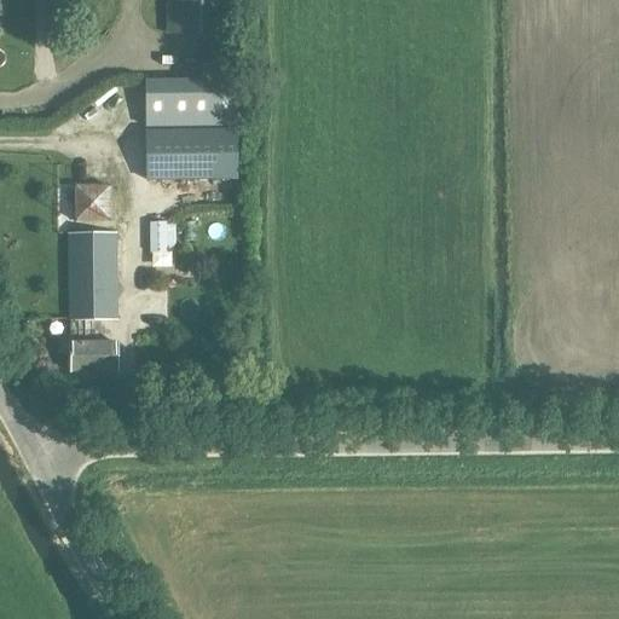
[(167,0),(168,34),(233,33),(232,0),(167,0)]
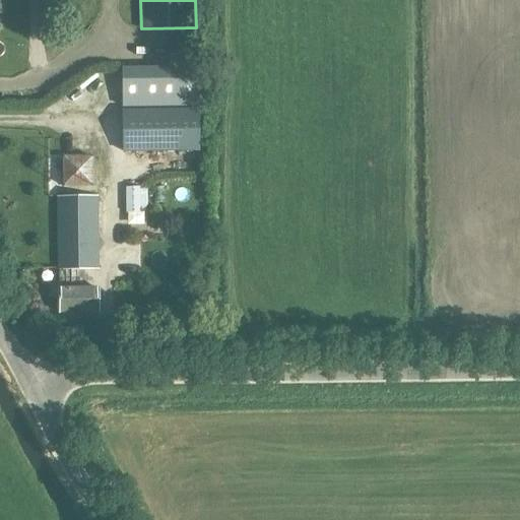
[(123,107),(198,106),(198,67),(123,67),(123,107)]
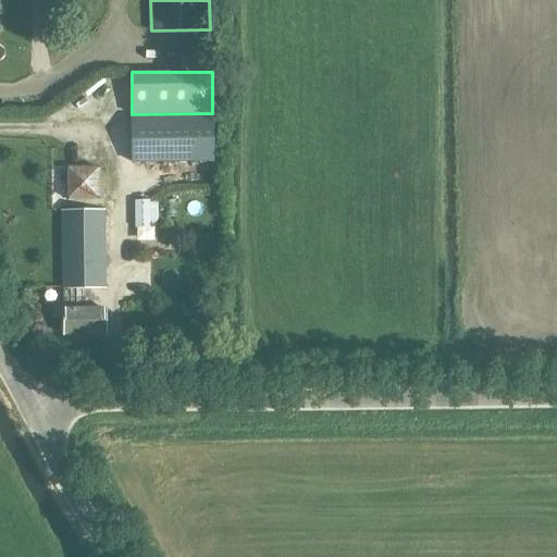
[(132,159),(213,159),(212,118),(132,119),(132,159)]
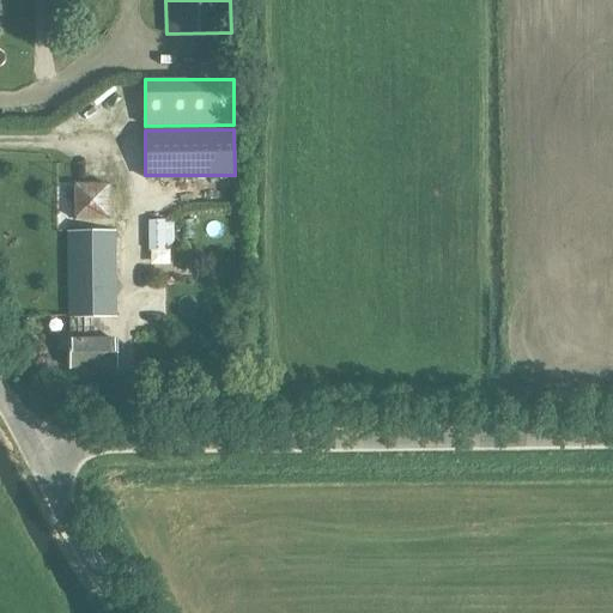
[(76,219),(109,219),(108,186),(76,186),(76,219)]
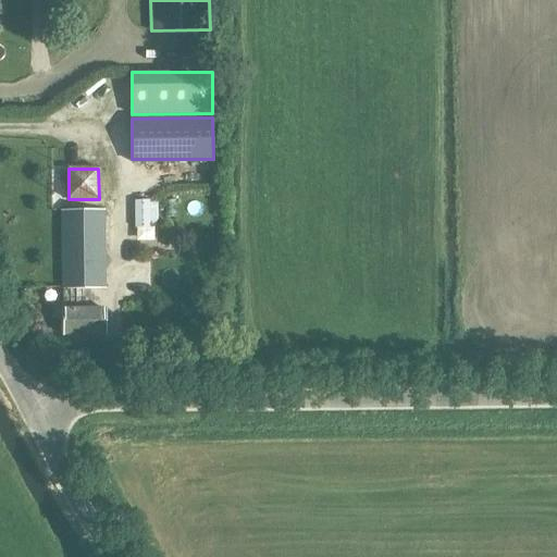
[(134,200),(135,229),(150,229),(150,226),(158,226),(158,202),(150,202),(150,200),(134,200)]
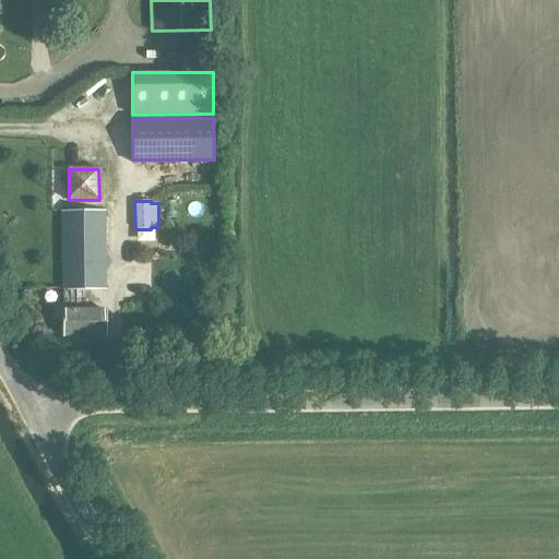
[(105,212),(61,212),(62,290),(64,290),(64,306),(51,306),(52,320),(64,320),(64,337),(105,337),(105,311),(90,311),(90,289),(106,289),(105,212)]
